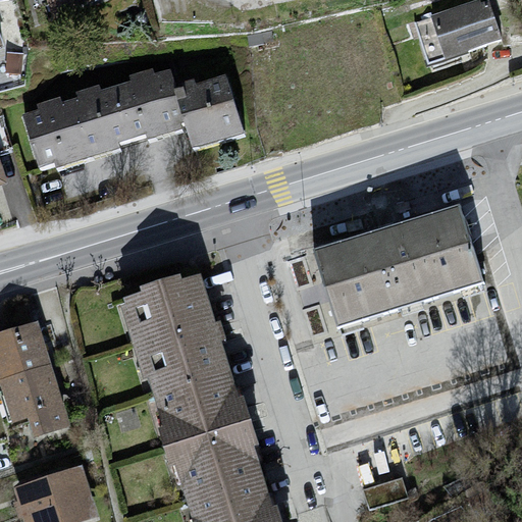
[(40,0),(45,14),(93,0),(40,0)]
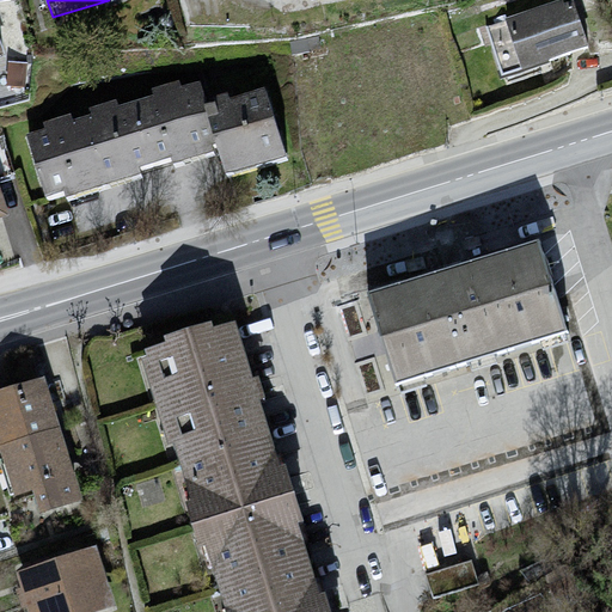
[(570,1),(491,26),(506,72),(585,47),(570,1)]
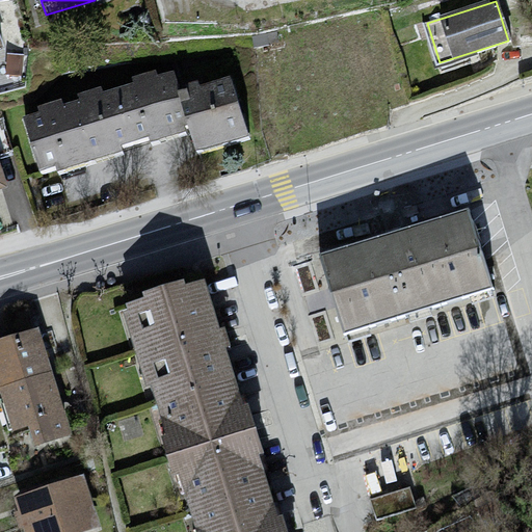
[(173,82),(20,126),(35,182),(176,142),(182,163),(238,148),(220,83),(177,96),(173,82)]
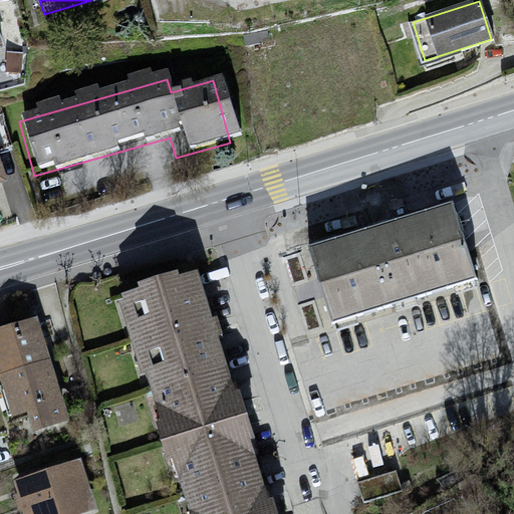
[(441,211),(303,255),(325,325),(464,282),(441,211)]
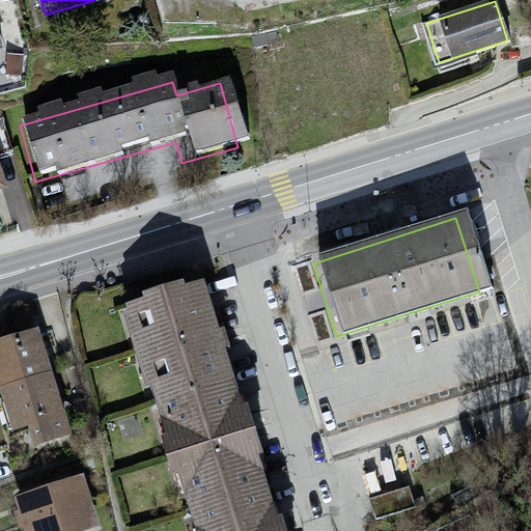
[(189,530),(282,530),(205,281),(120,307),(134,353),(150,403),(167,458),(184,513),(189,530)]
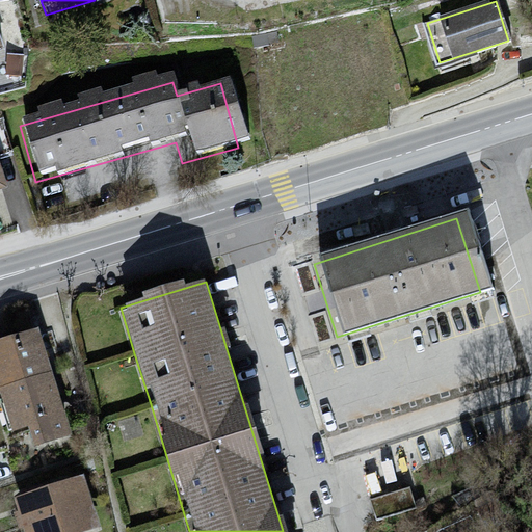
[(40,328),(0,340),(0,401),(15,451),(72,433),(40,328)]
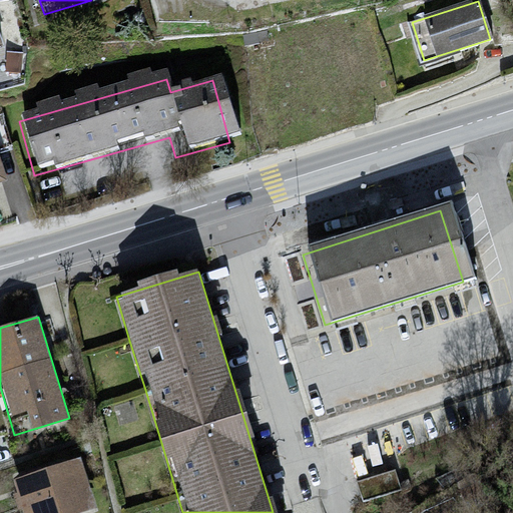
[(81,459),(15,480),(25,512),(83,512),(97,509),(81,459)]
